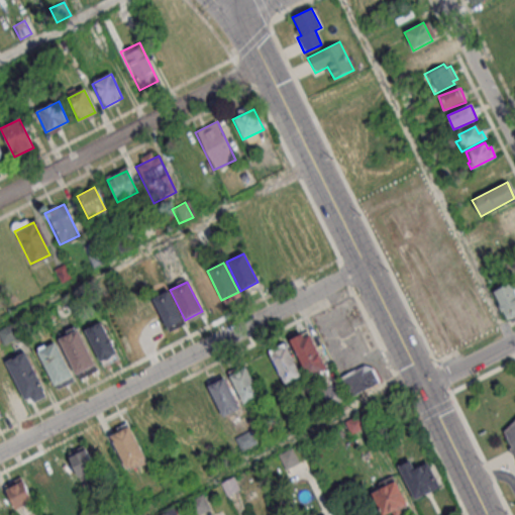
[(491,294),(510,283),(514,292),(514,318),(506,323),(491,294)]
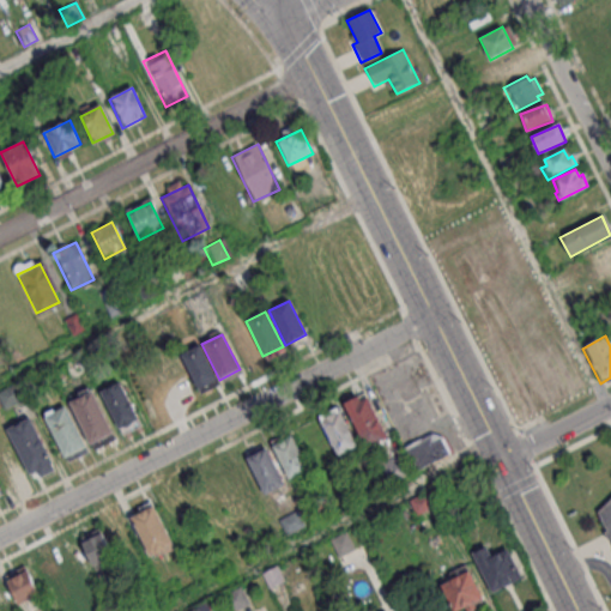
[(180,354),(200,344),(218,381),(199,391),(180,354)]
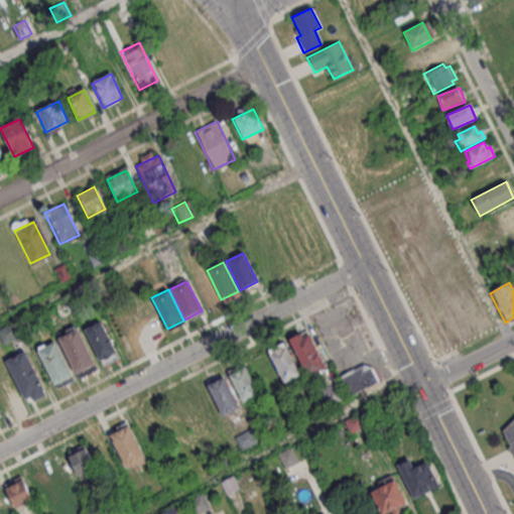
[(164,332),(147,299),(129,308),(147,342),(164,332)]
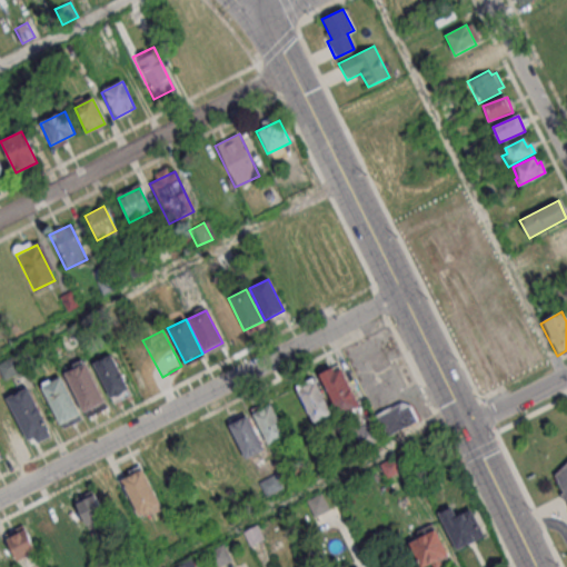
[(143,356),(138,345),(126,350),(130,361),(143,356)]
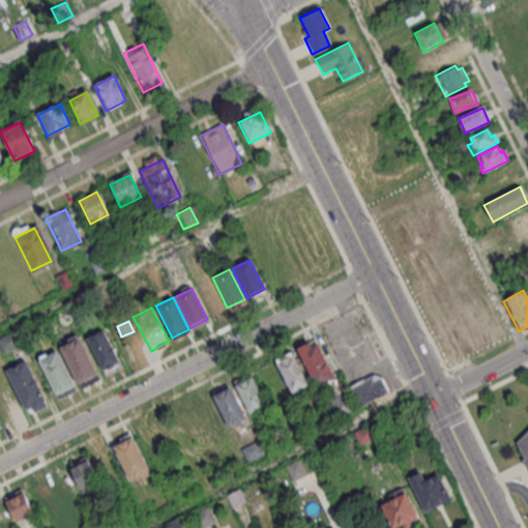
[(86,340),(103,331),(120,367),(104,376),(86,340)]
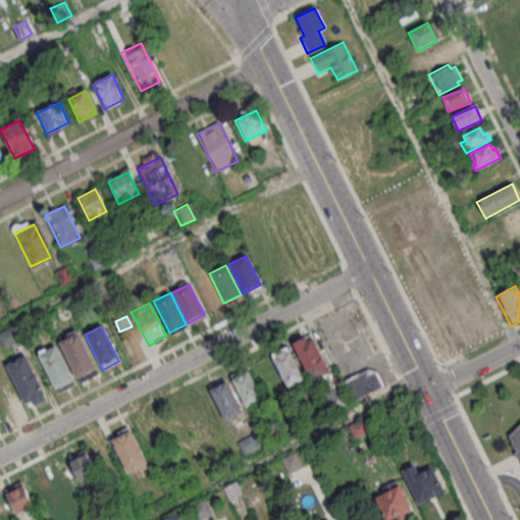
[(78,334),(96,372),(79,381),(59,344),(78,334)]
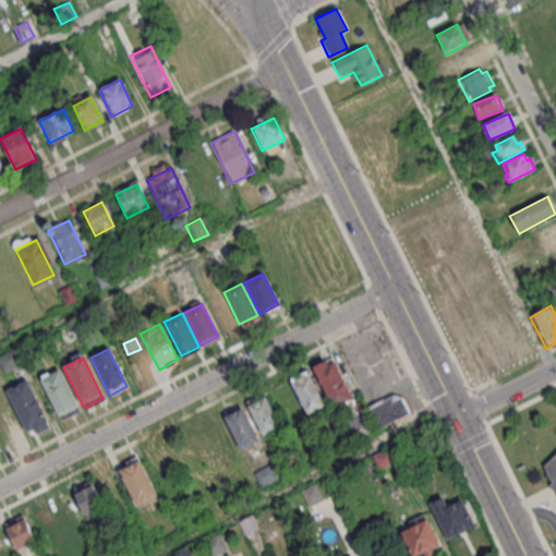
[(352,400),(330,359),(312,369),(333,410),(352,400)]
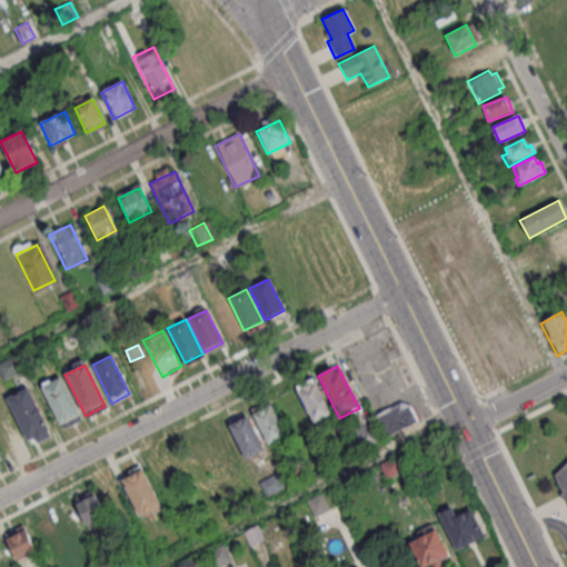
[(41,388),(61,378),(81,417),(60,427),(41,388)]
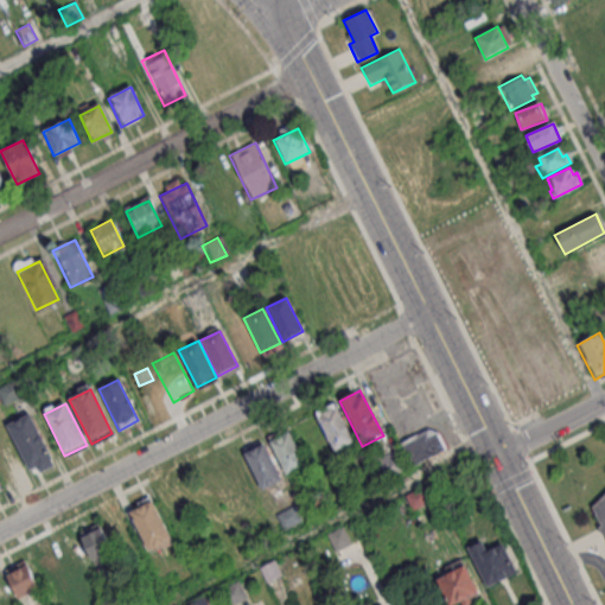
[(314,413),(333,456),(355,446),(336,403),(314,413)]
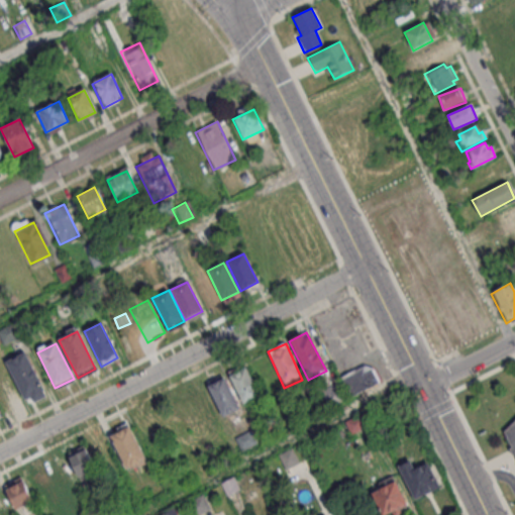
[(5,364),(26,352),(46,393),(25,404),(5,364)]
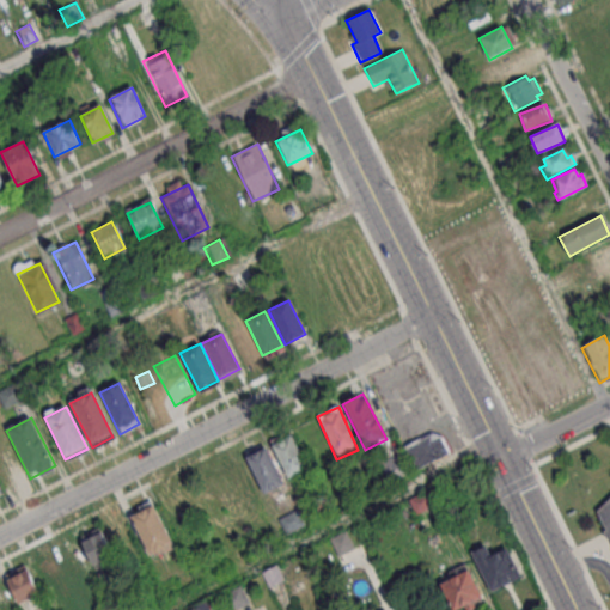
[(287,481),(307,471),(290,433),(269,444),(287,481)]
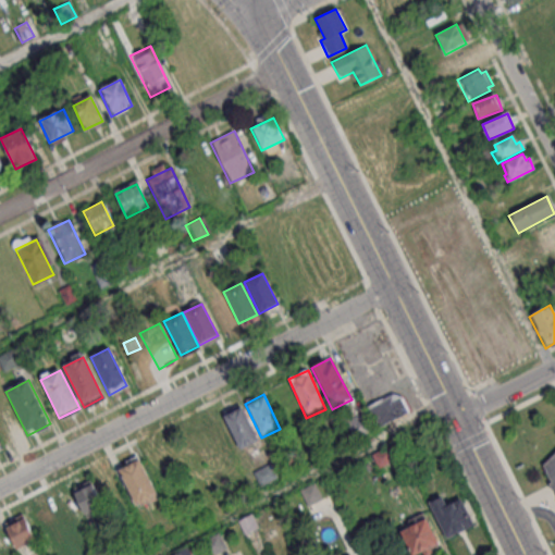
[(407,415),(398,394),(364,410),(372,431),(407,415)]
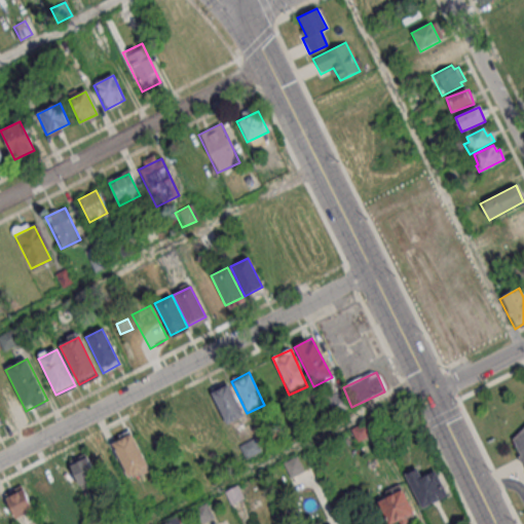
[(0,373),(1,373),(24,414),(5,424),(0,415),(0,373)]
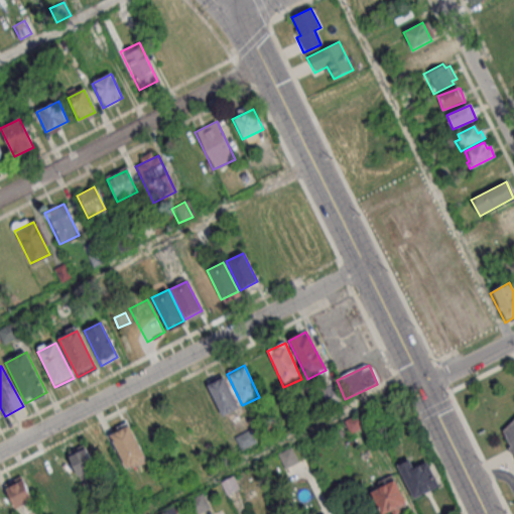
[(240,410),(223,375),(185,393),(197,418),(217,409),(222,418),(240,410)]
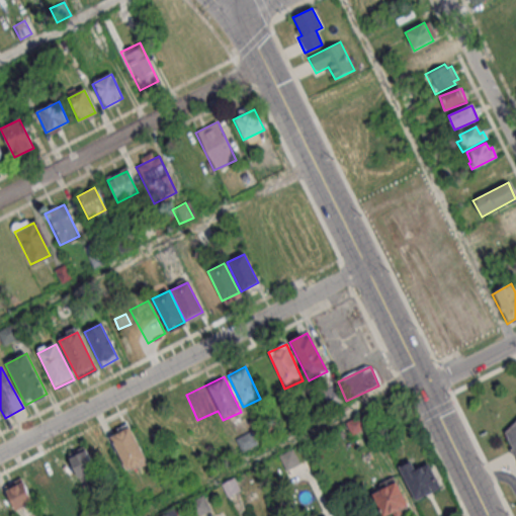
[(346,425),(351,436),(360,431),(355,420),(346,425)]
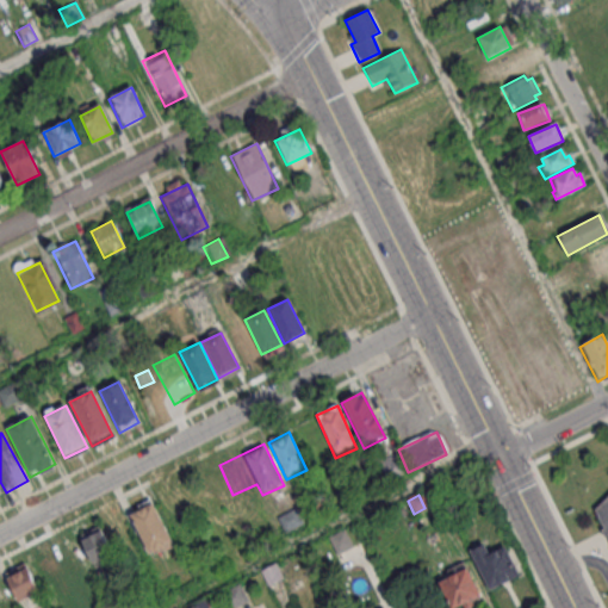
[(607,501),(596,513),(607,538),(607,501)]
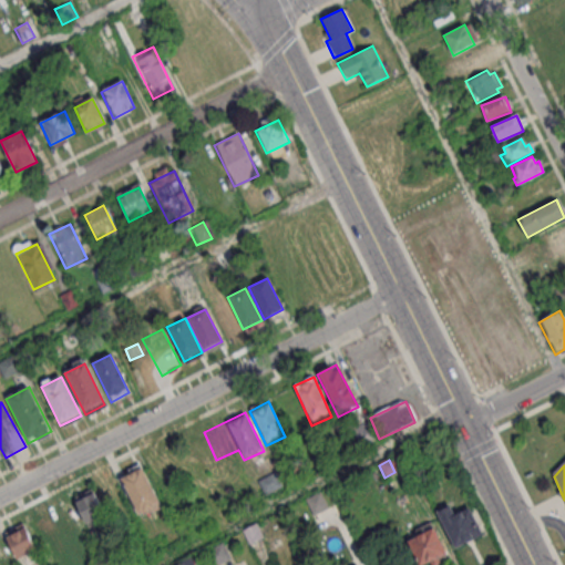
[(140,469),(160,507),(140,517),(120,479),(140,469)]
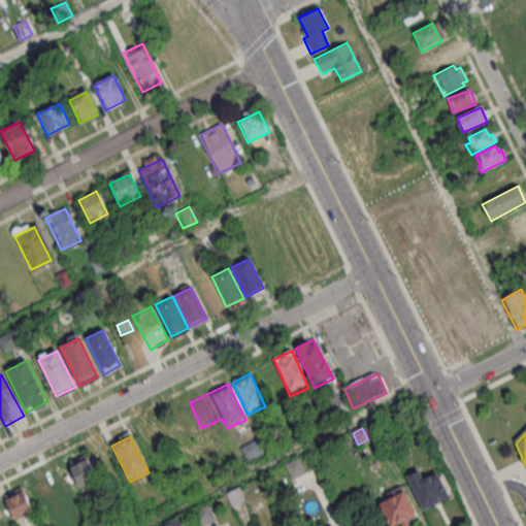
[(50,478),(86,459),(96,480),(60,498),(50,478)]
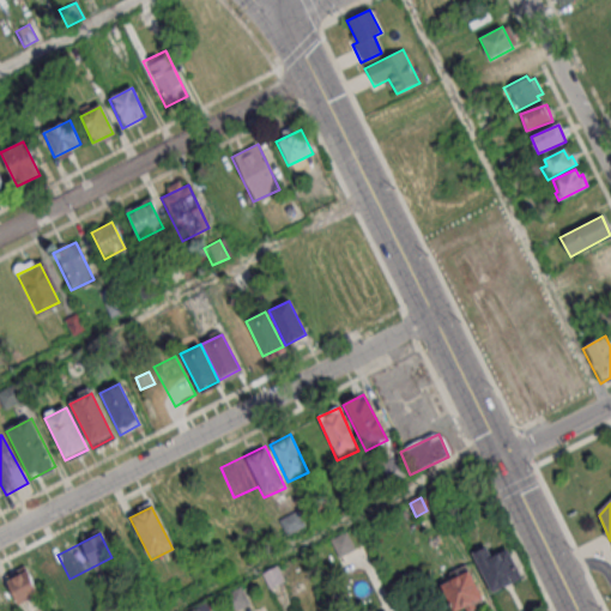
[(336,558),(352,554),(348,536),(331,542),(336,558)]
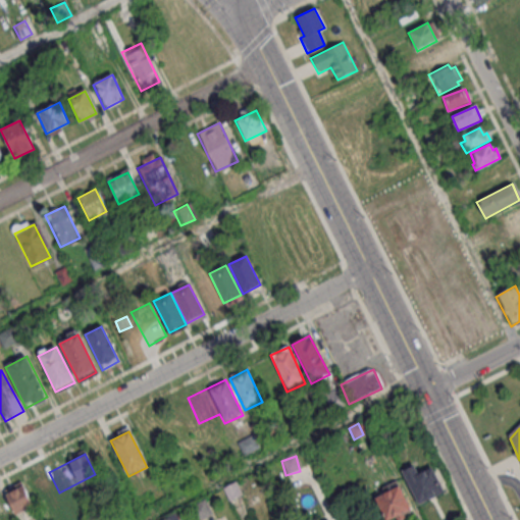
[(421,473),(417,465),(402,472),(416,505),(443,494),(431,469),(421,473)]
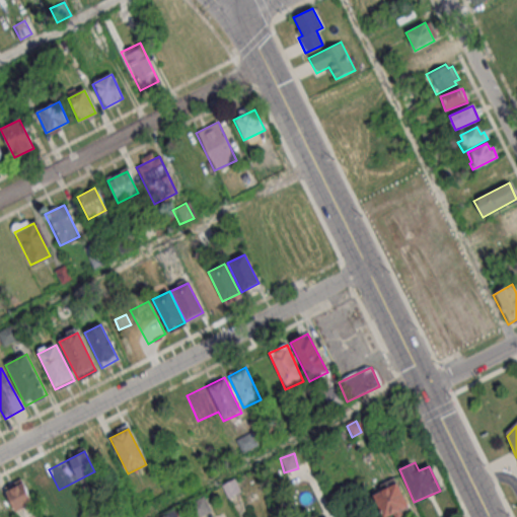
[(26,482),(46,471),(55,489),(34,499),(26,482)]
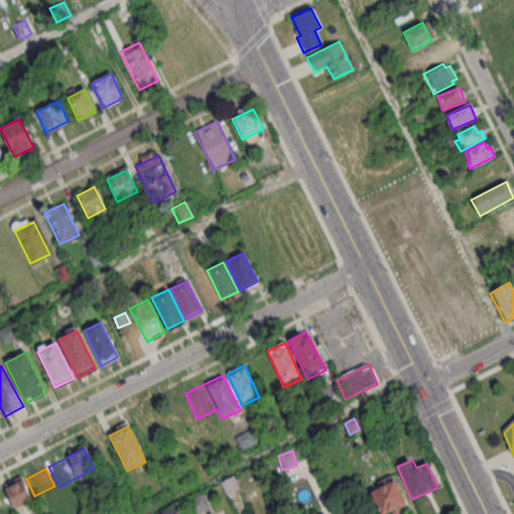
[(219,483),(233,476),(241,491),(226,498),(219,483)]
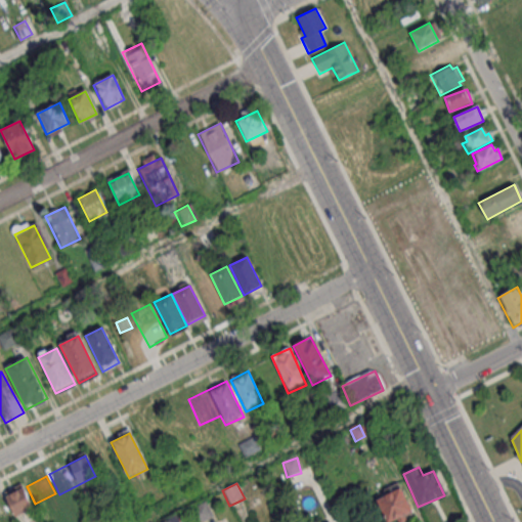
[(4,496),(23,487),(33,508),(14,517),(4,496)]
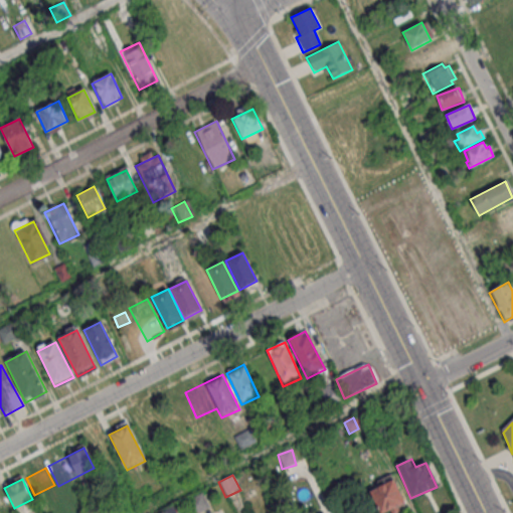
[(377,512),(366,492),(393,479),(406,506),(391,512),(377,512)]
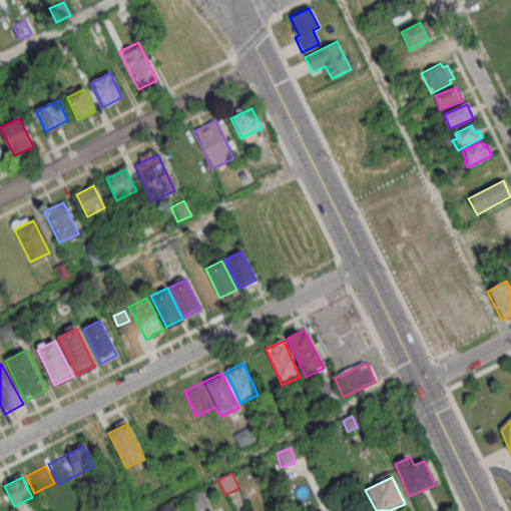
[(0,488),(10,509),(7,510),(0,510),(0,488)]
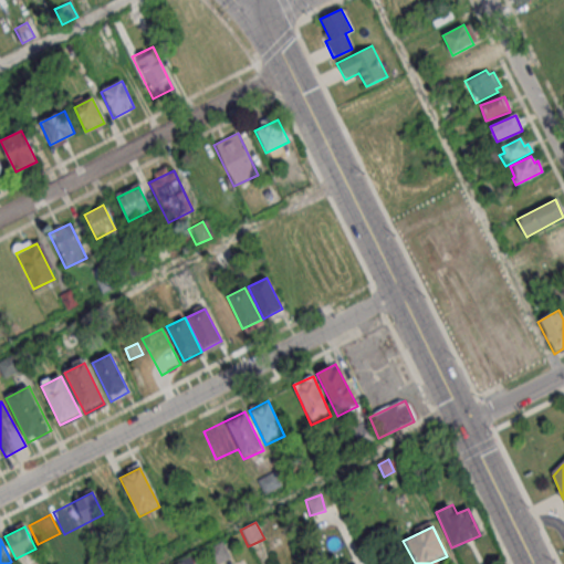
[(228,559),(218,563),(209,563),(204,551),(220,543),(228,559)]
